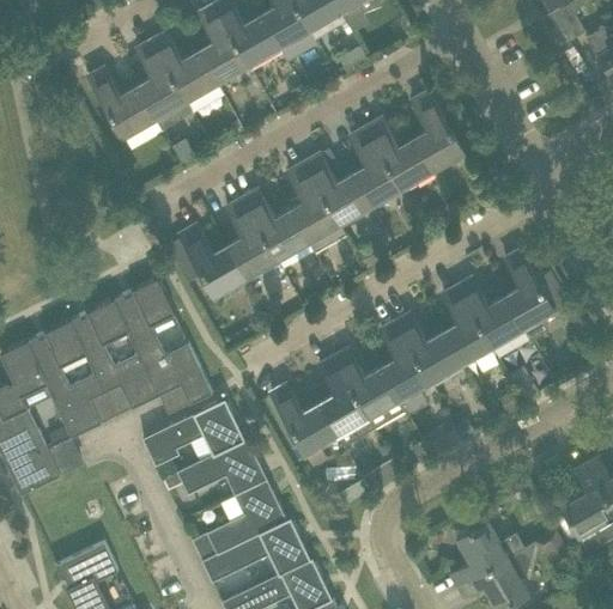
[(220,0),(213,5),(248,65),(279,47),(261,16),(244,25),(229,0),(220,0)]
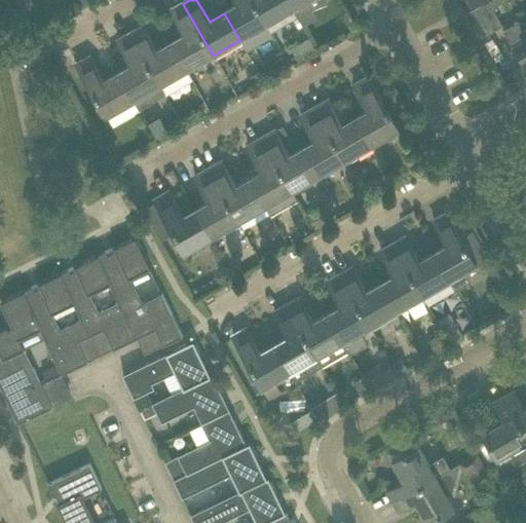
[(224,13),(239,40),(266,25),(251,0),(235,0),(238,5),(224,13)]
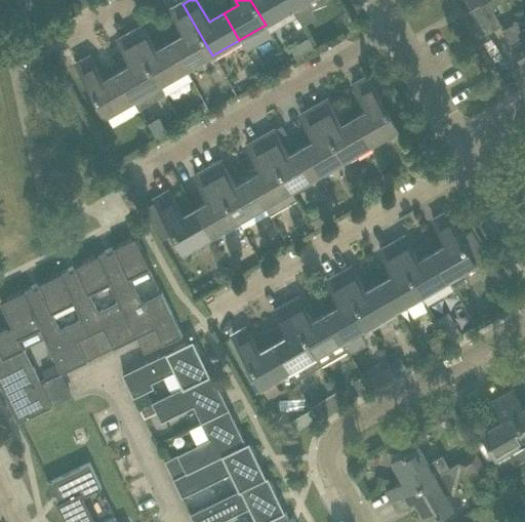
[(270,34),(296,17),(286,0),(250,0),(266,25),(270,34)]
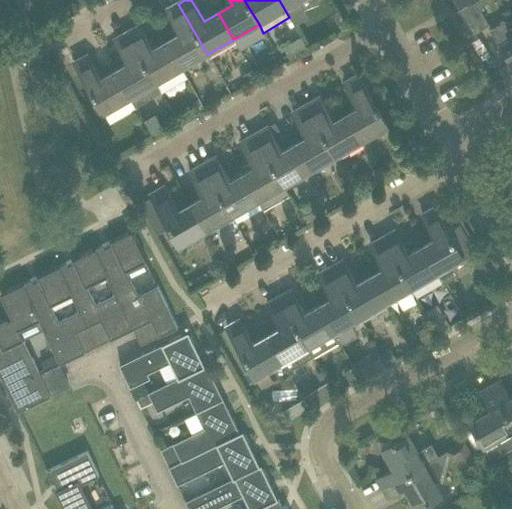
[(279,0),(289,17),(294,26),(307,20),(304,11),(319,5),(317,0),(279,0)]
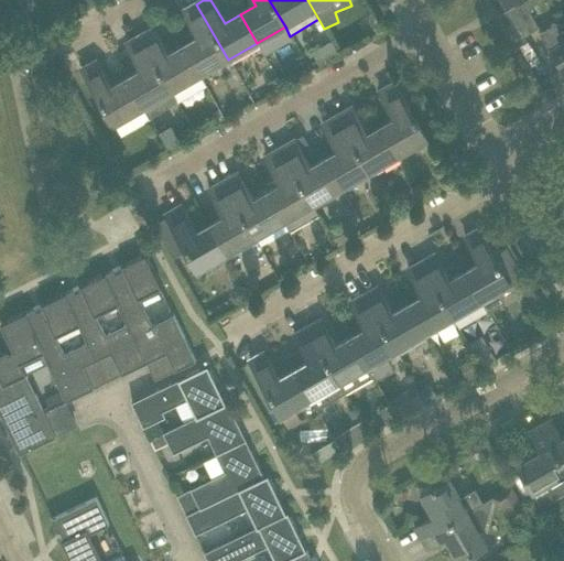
[(498,18),(513,44),(539,30),(523,2),(498,18)]
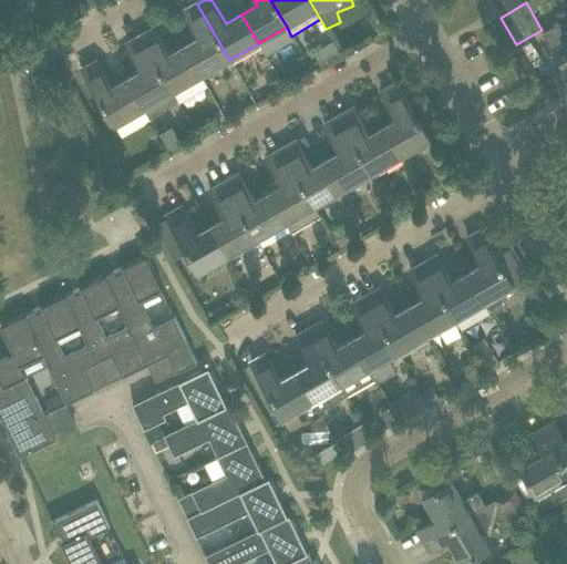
[(184,48),(202,77),(229,60),(197,4),(184,11),(199,39),(184,48)]
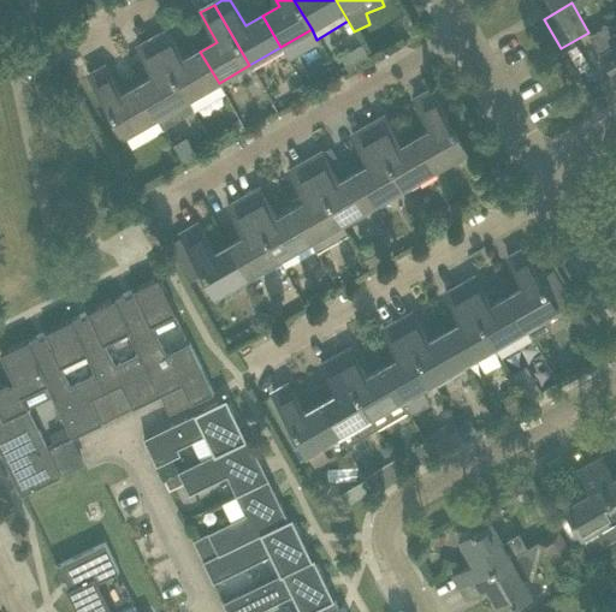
[(615,28),(609,28),(590,39),(614,79),(615,78),(615,28)]
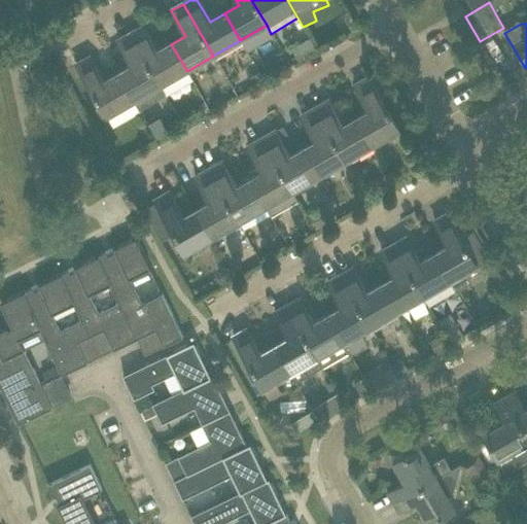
[(171,44),(156,53),(143,28),(131,34),(161,86),(187,71),(171,44)]
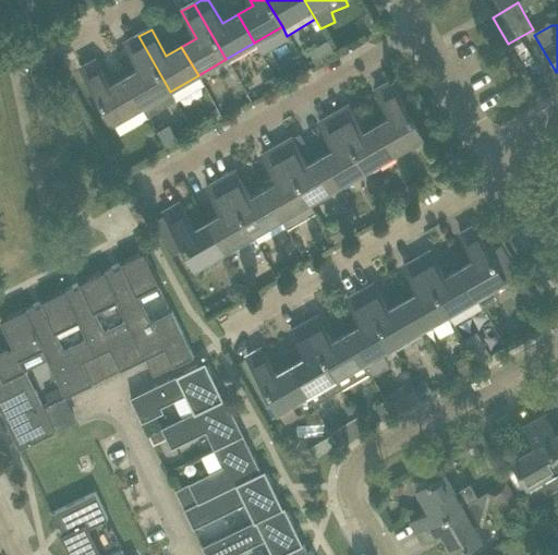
[(141,70),(125,79),(142,107),(147,118),(165,108),(158,98),(170,92),(138,36),(125,44),(141,70)]
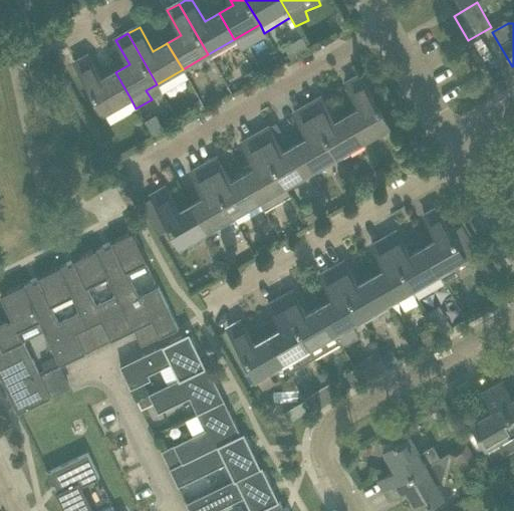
[(131,98),(115,72),(101,80),(87,56),(75,63),(103,114),(131,98)]
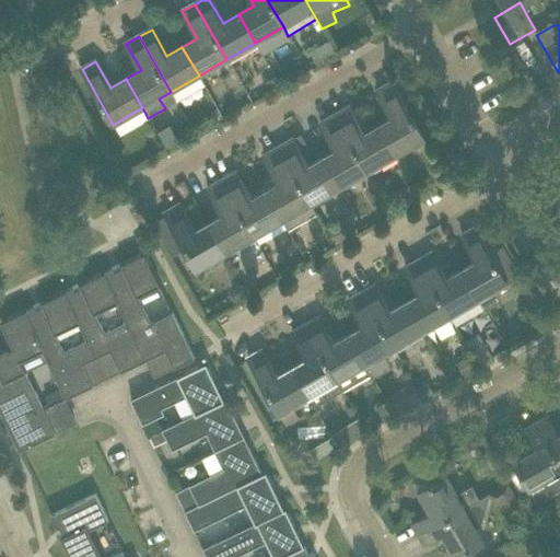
[(378,126),(395,155),(424,139),(392,83),(376,92),(392,118),(378,126)]
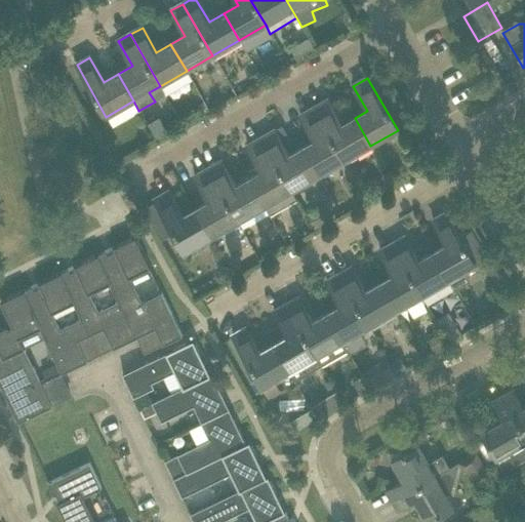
[(314,109),(344,161),(370,146),(355,118),(341,126),(327,101),(314,109)]
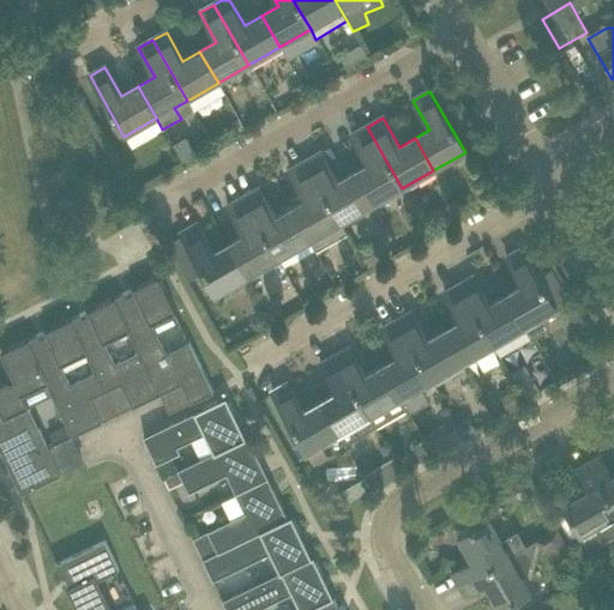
[(371,206),(402,188),(367,127),(351,137),(368,165),(353,174),(371,206)]
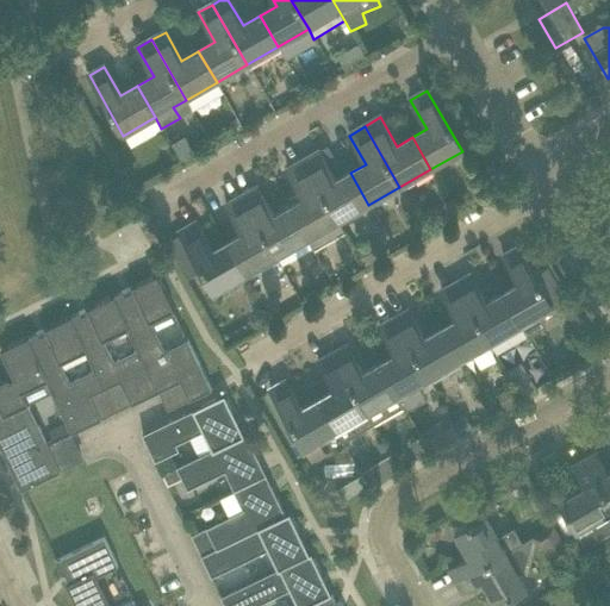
[(303,162),(338,223),(368,205),(350,173),(335,181),(319,152),(303,162)]
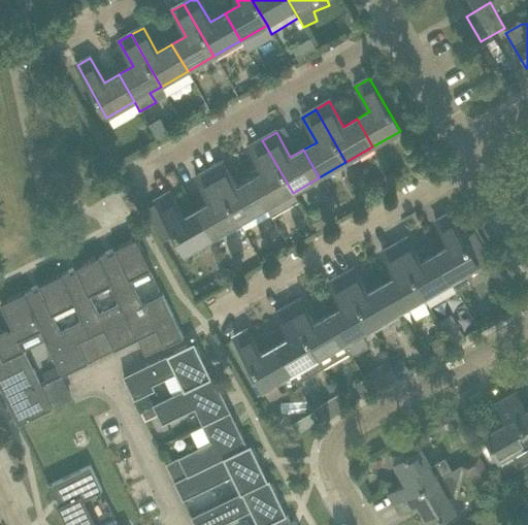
[(293,193),(262,140),(249,148),(263,173),(251,181),(266,207),(271,218),(298,202),(293,193)]
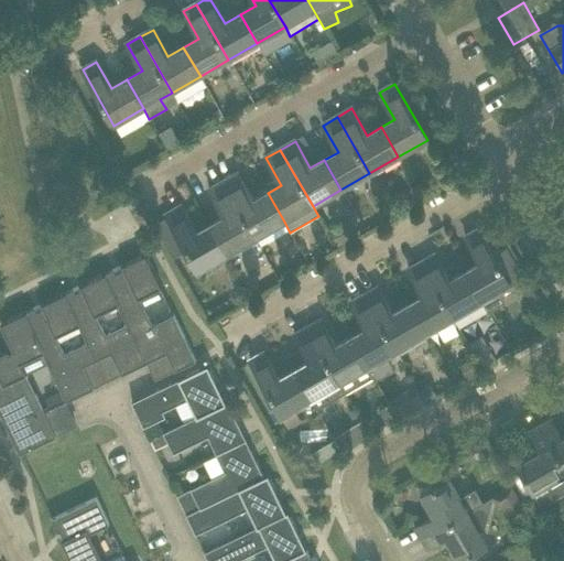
[(224,182),(256,238),(284,222),(268,193),(253,201),(238,174),(224,182)]
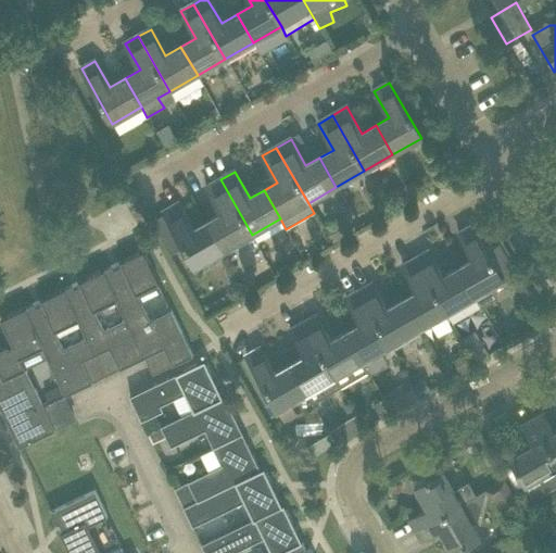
[(207,222),(224,251),(252,235),(220,179),(205,188),(220,214),(207,222)]
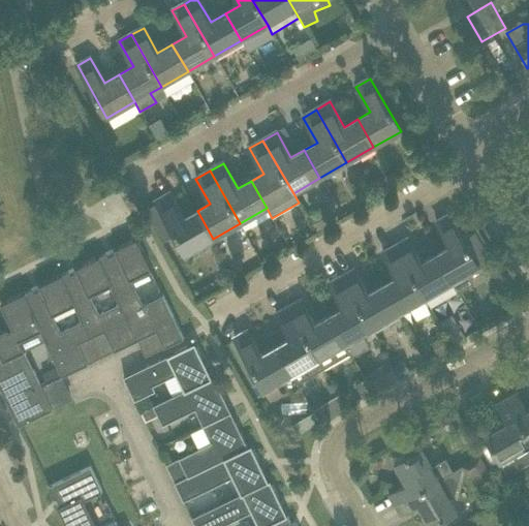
[(197,211),(183,219),(168,194),(156,202),(186,254),(213,239),(197,211)]
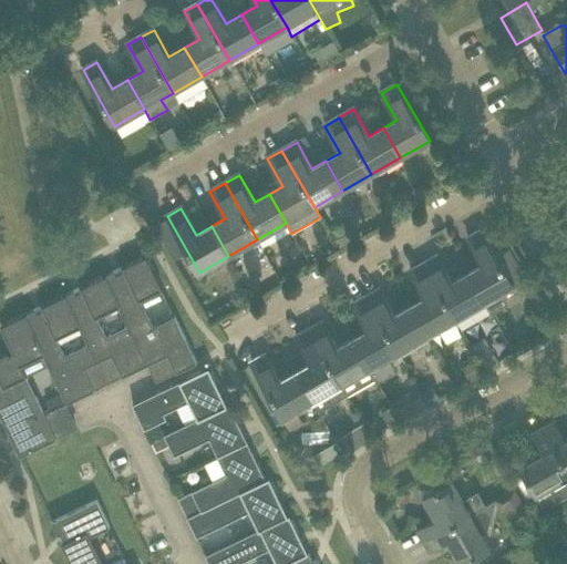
[(467,275),(484,304),(491,315),(505,308),(506,299),(503,293),(513,287),(512,285),(525,277),(509,250),(496,258),(481,232),(467,239),(483,266),(467,275)]
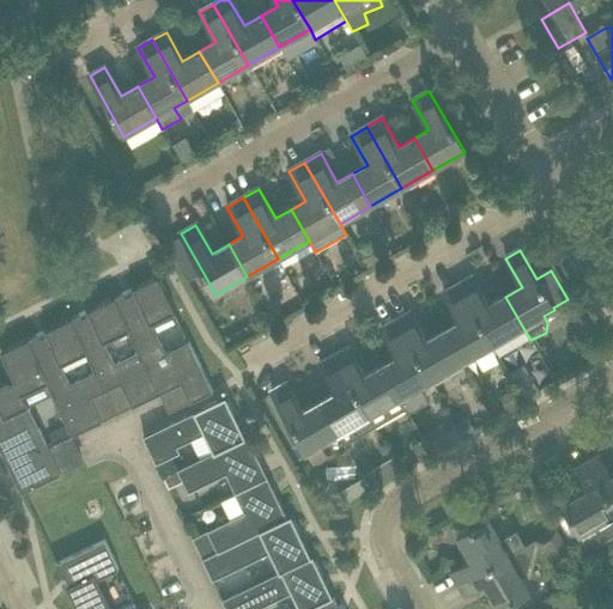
[(505,297),(489,306),(472,278),(457,286),(492,346),(523,328),(505,297)]
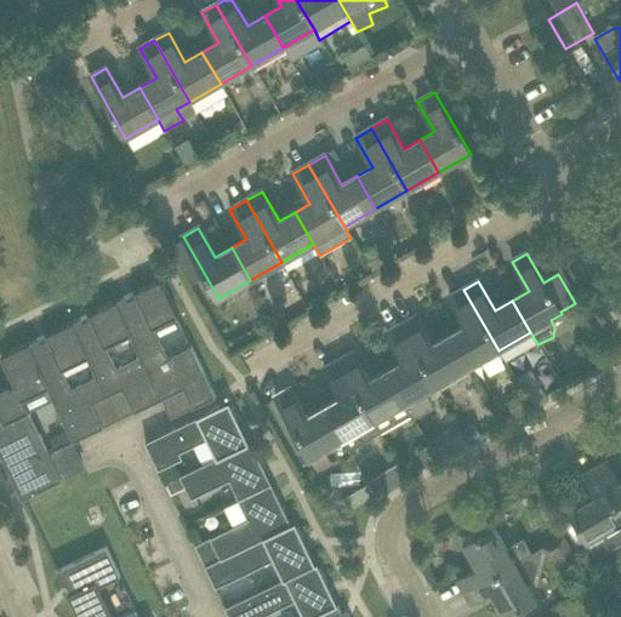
[(136,298),(126,303),(125,300),(114,304),(131,338),(130,338),(140,358),(141,358),(161,401),(183,390),(193,410),(216,399),(192,348),(169,359),(154,330),(177,319),(159,283),(134,295),(136,298)]
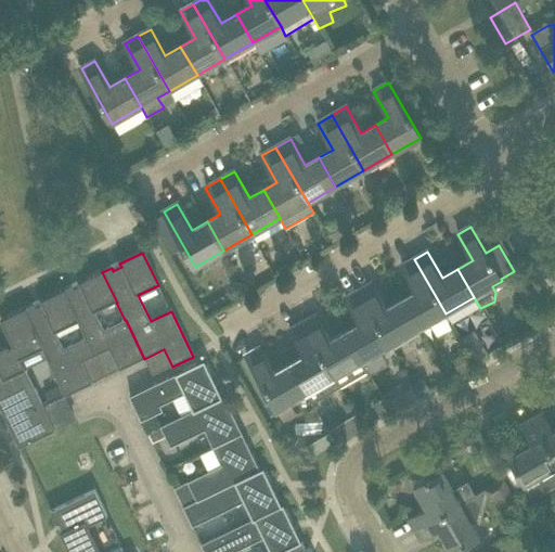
[(401,302),(417,330),(446,313),(414,259),(401,267),(416,293),(401,302)]
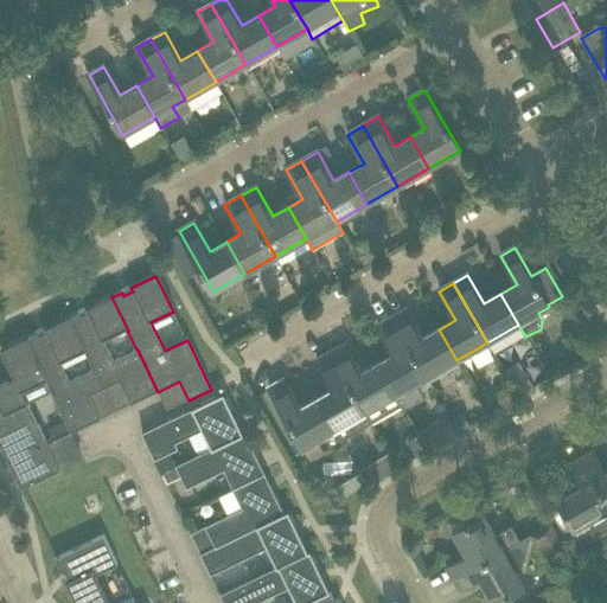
[(81,316),(80,313),(69,318),(85,352),(94,370),(103,389),(120,382),(132,405),(158,392),(138,350),(136,350),(136,351),(114,361),(104,341),(127,331),(128,331),(112,297),(87,309),(88,313),(81,316)]
